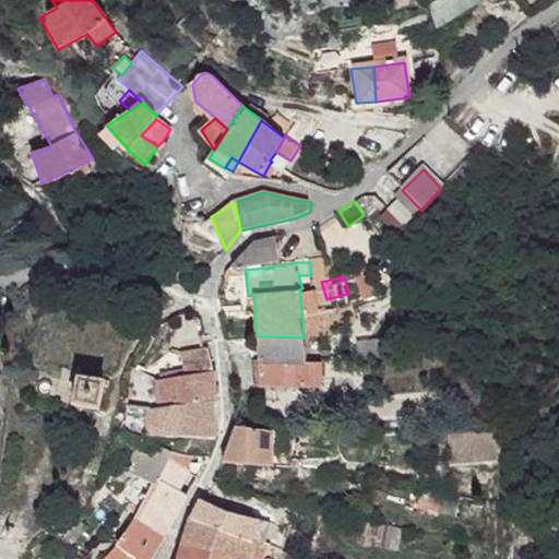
[(321,300),(300,301),(302,319),(323,313),(321,300)]
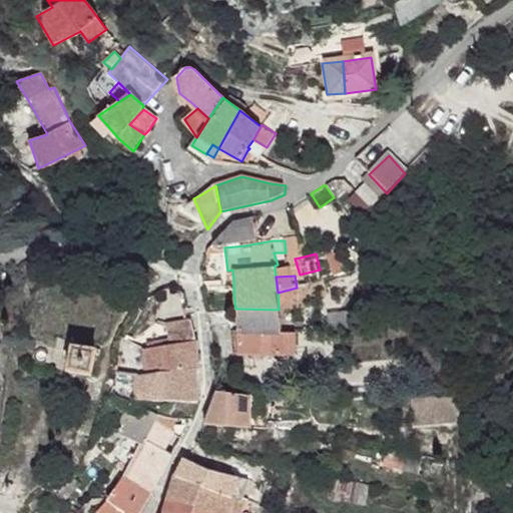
[(297,288),(278,293),(279,310),(280,319),(295,317),(293,310),(319,304),(318,295),(328,293),(325,281),(297,288)]
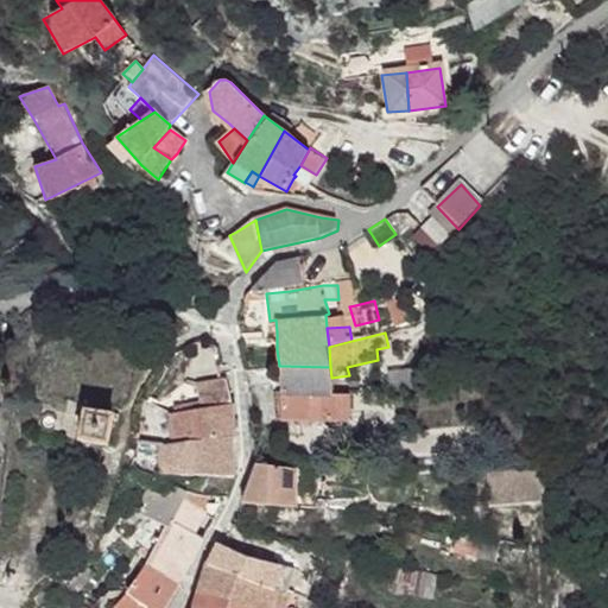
[(330,367),(280,366),(284,393),(333,396),(331,378),(330,367)]
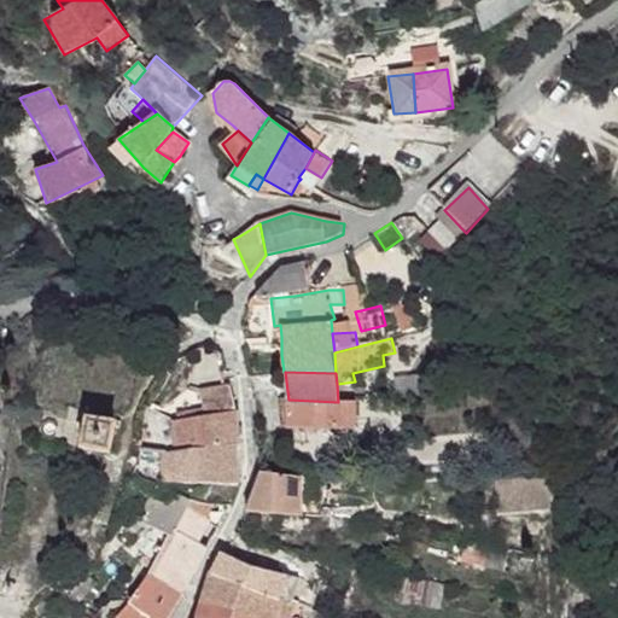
[(229,388),(202,394),(205,417),(175,421),(175,453),(238,445),(237,412),(229,388)]
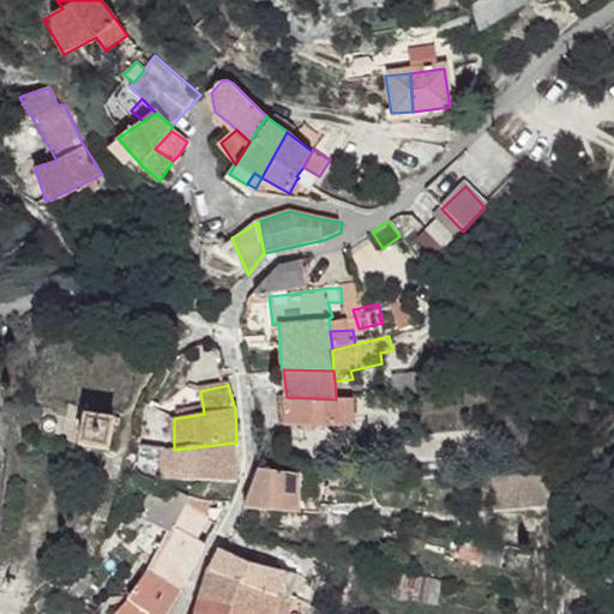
[(336,399),(287,397),(289,420),(339,421),(336,399)]
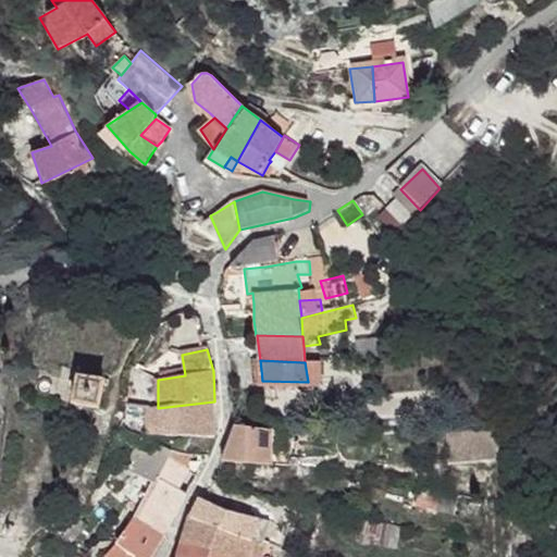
[(321,360),(305,362),(308,382),(322,383),(321,360)]
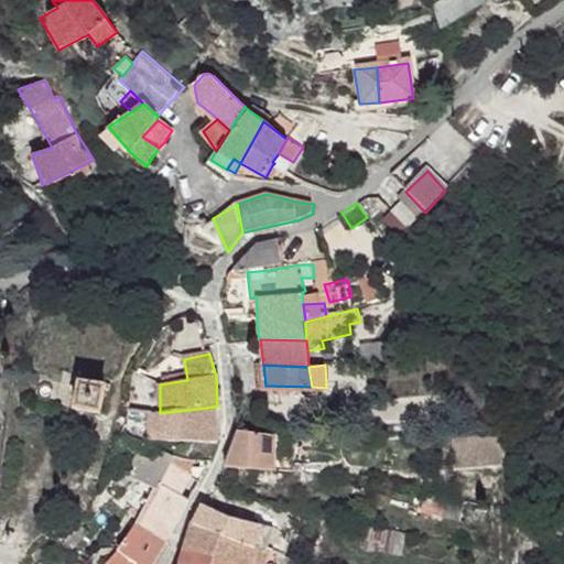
[(106,387),(77,381),(72,411),(99,416),(106,387)]
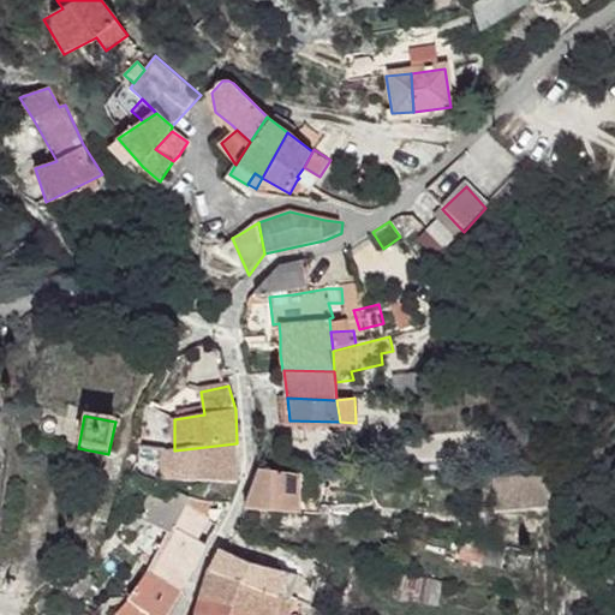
[(174,451),(165,451),(163,481),(237,483),(237,443),(174,451)]
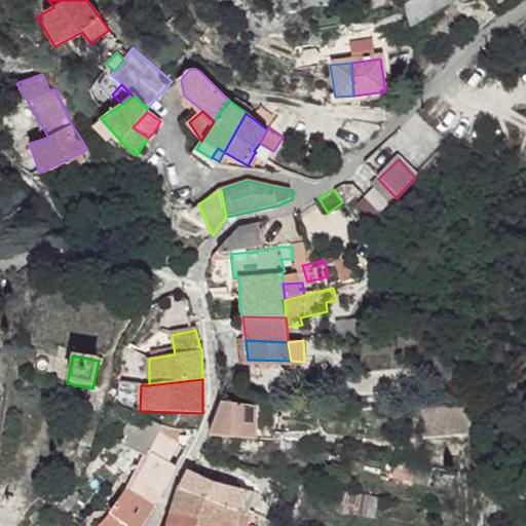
[(268,406),(222,403),(210,437),(267,440),(267,425),(268,406)]
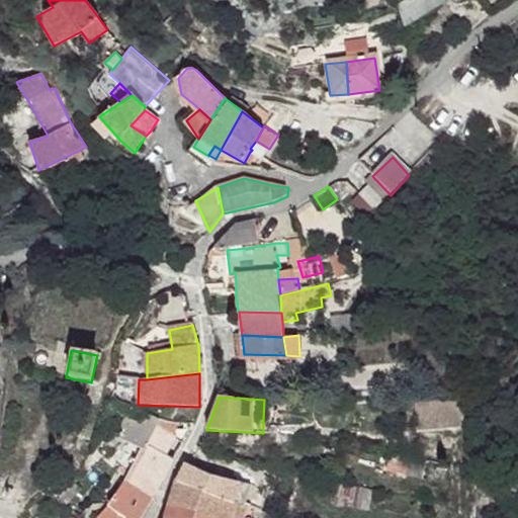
[(148,415),(130,417),(120,434),(135,442),(144,448),(141,455),(168,470),(174,459),(194,423),(180,424),(162,422),(148,415)]
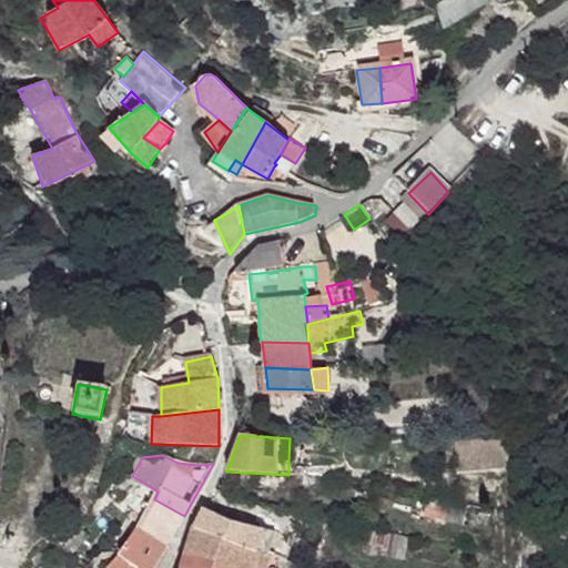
[(158,492),(148,485),(125,520),(139,527),(154,499),(158,492)]
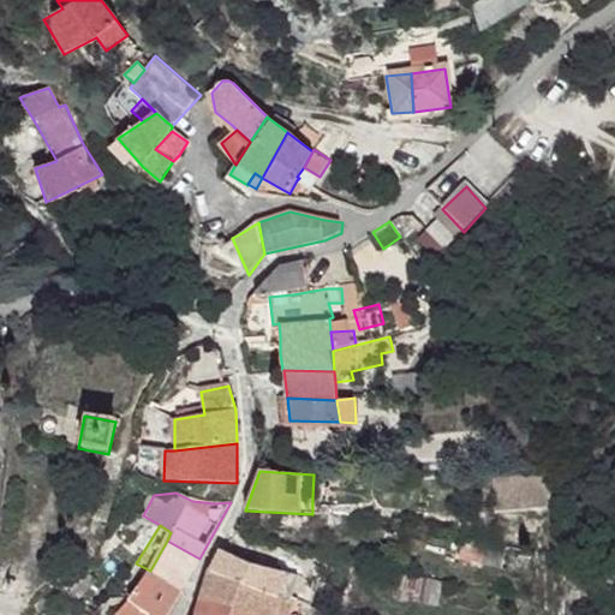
[(533,548),(464,535),(464,536),(460,559),(529,573),(533,548)]
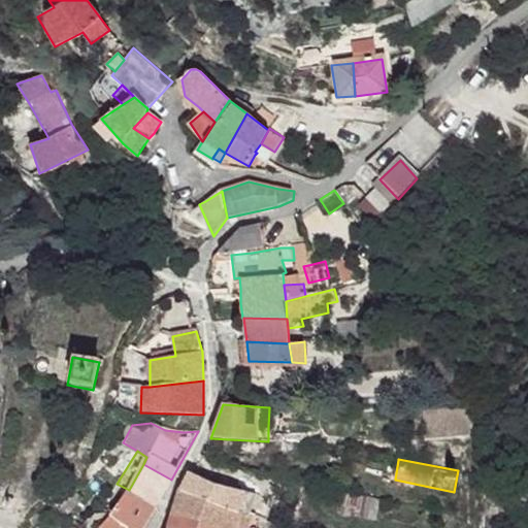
[(171,480),(143,464),(129,490),(156,505),(171,480)]
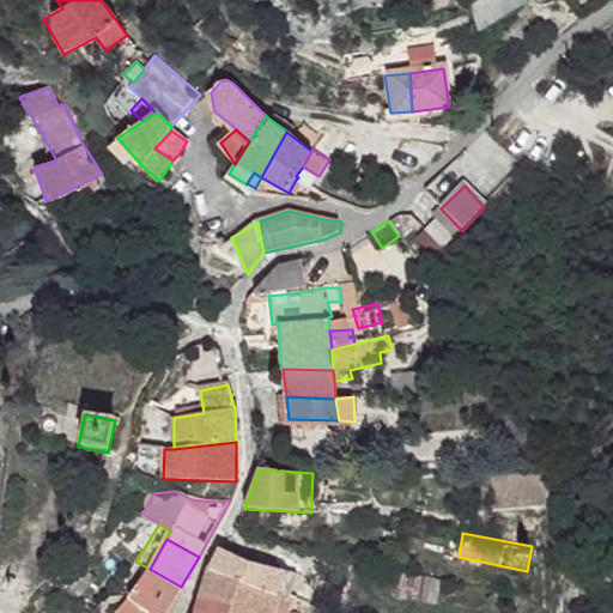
[(280,557),(226,544),(223,552),(229,557),(228,559),(275,570),(280,557)]
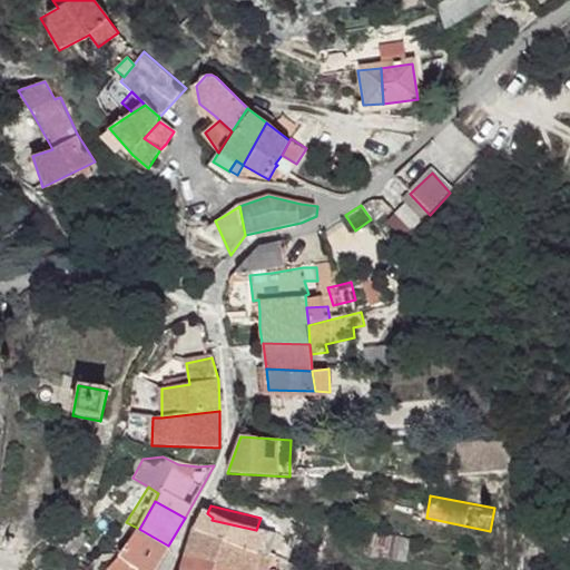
[(205,511),(196,528),(258,552),(265,532),(256,530),(212,520),(213,518),(207,513),(205,511)]
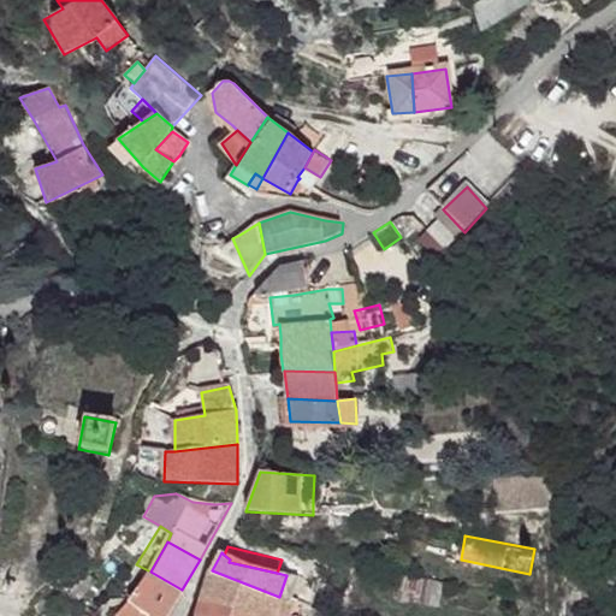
[(300,563),(282,560),(277,573),(286,575),(296,578),(300,563)]
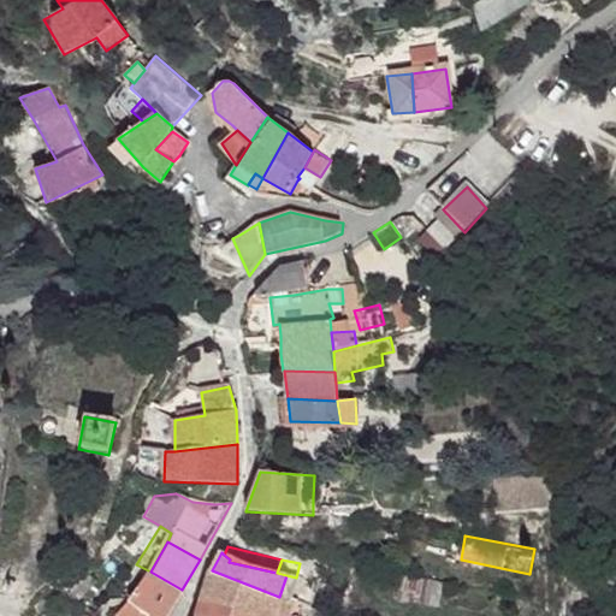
[(279,597),(212,570),(196,615),(298,615),(301,609),(279,598),(279,597)]
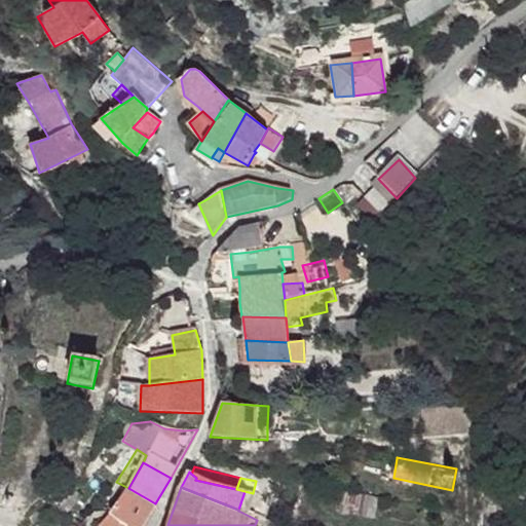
[(142,525),(155,503),(128,488),(110,514),(123,523),(126,525),(142,525)]
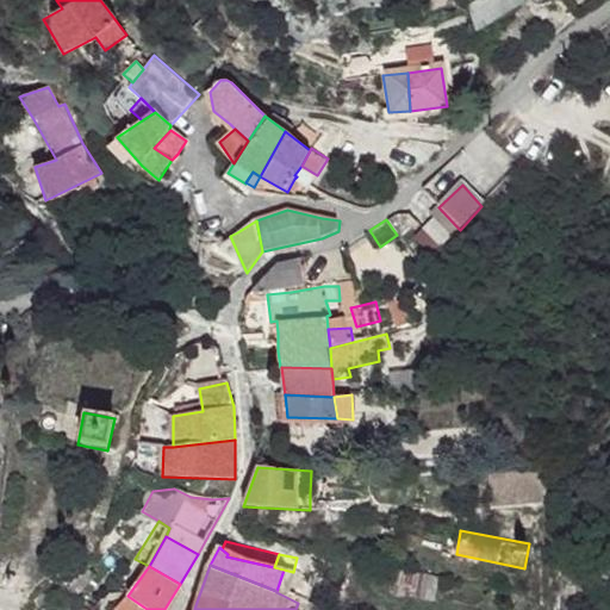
[(293,572),(284,570),(277,591),(286,595),(293,572)]
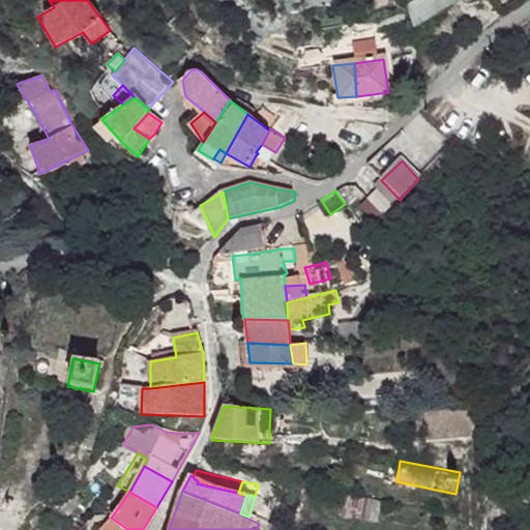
[(122,529),(124,527),(111,518),(99,529),(122,529)]
